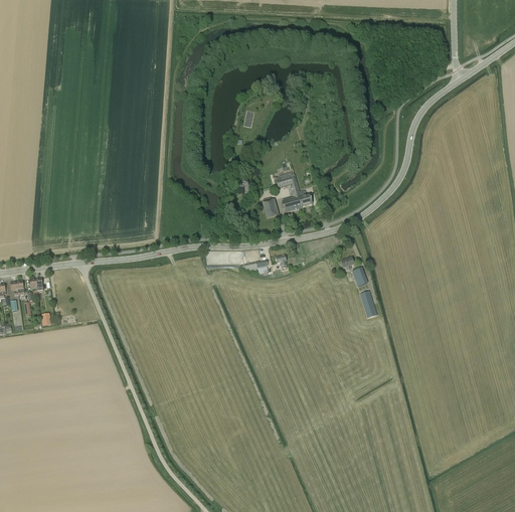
[(276,174),(275,175),(278,186),(290,182),(293,192),(295,192),(296,195),(294,196),(282,199),(283,202),(285,208),(286,211),(302,206),(302,205),(312,202),(310,193),(306,194),(305,189),(299,191),(293,170),(279,174),(279,175),(277,175),(276,174)]
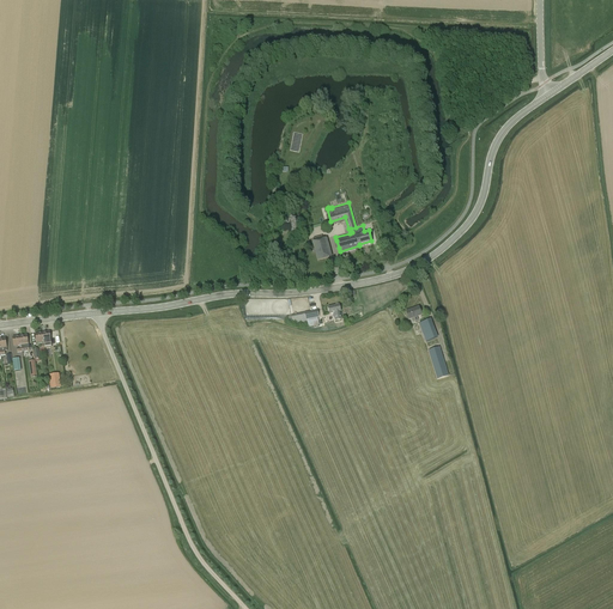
[(316,259),(332,253),(325,233),(309,238),(316,259)]
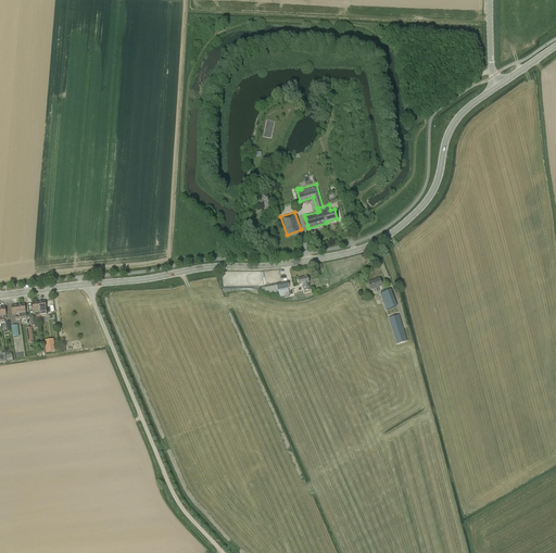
[(310,287),(308,280),(307,274),(298,276),(299,283),(303,281),(304,288),(310,287)]
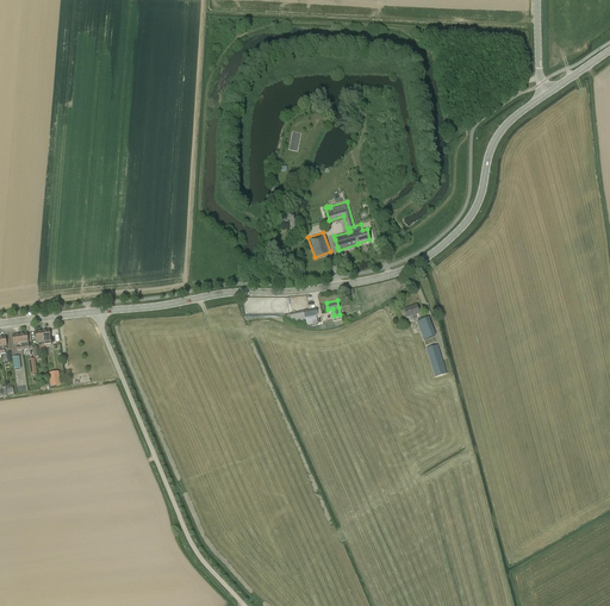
[(409,314),(410,318),(416,316),(415,312),(419,311),(416,303),(404,307),(406,316),(409,314)]
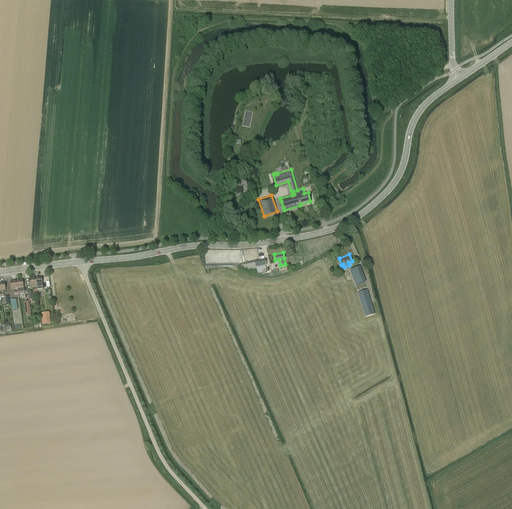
[(254,269),(257,269),(258,271),(266,269),(265,263),(266,263),(265,256),(254,258),(254,259),(238,262),(239,267),(244,267),(251,268),(254,268),(254,269)]
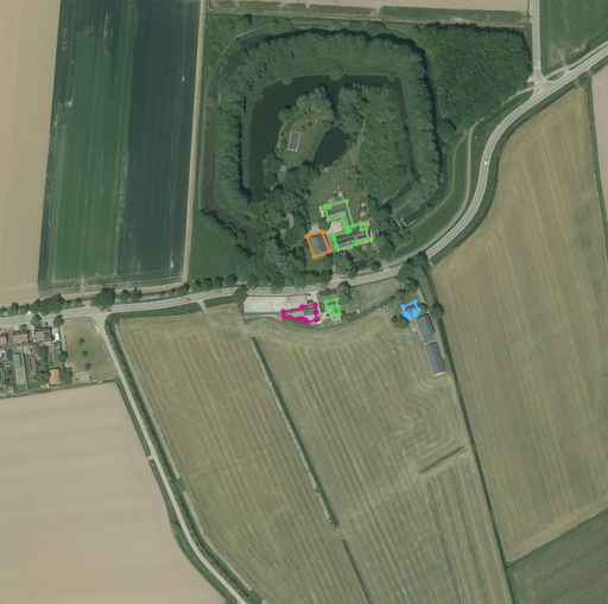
[(428,313),(416,318),(422,336),(434,331),(428,313)]
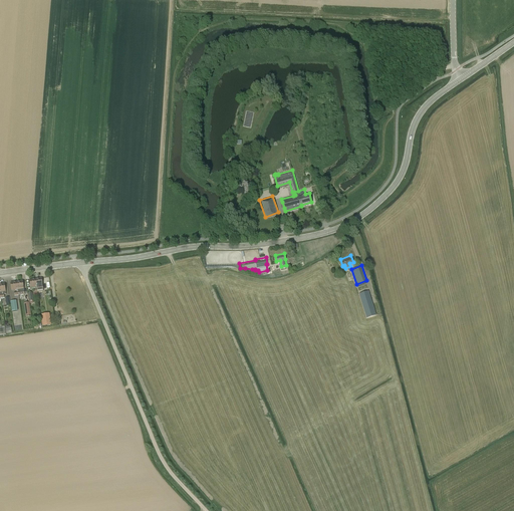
[(15,293),(18,293),(16,279),(10,280),(11,288),(16,287),(17,289),(14,290),(15,293)]
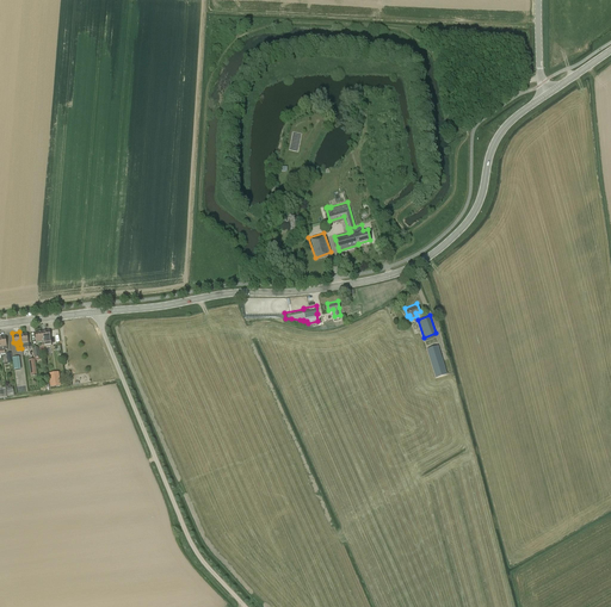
[(438,342),(437,340),(426,342),(427,346),(436,376),(448,372),(438,342)]
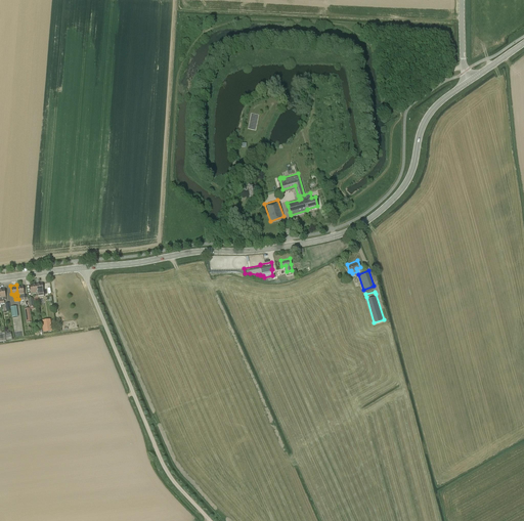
[(50,317),(43,318),(44,330),(51,329),(50,317)]
